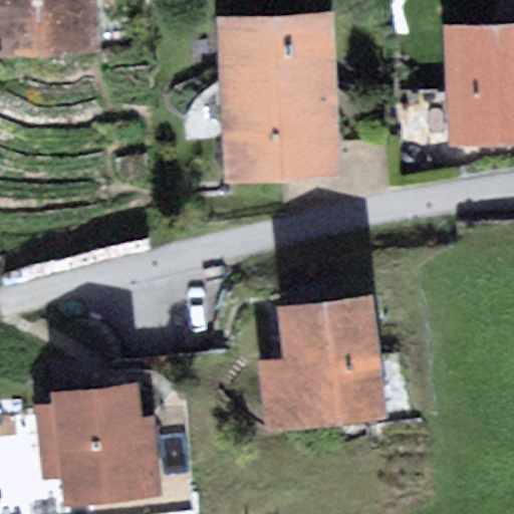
[(99,0),(0,0),(0,57),(101,54),(99,0)]
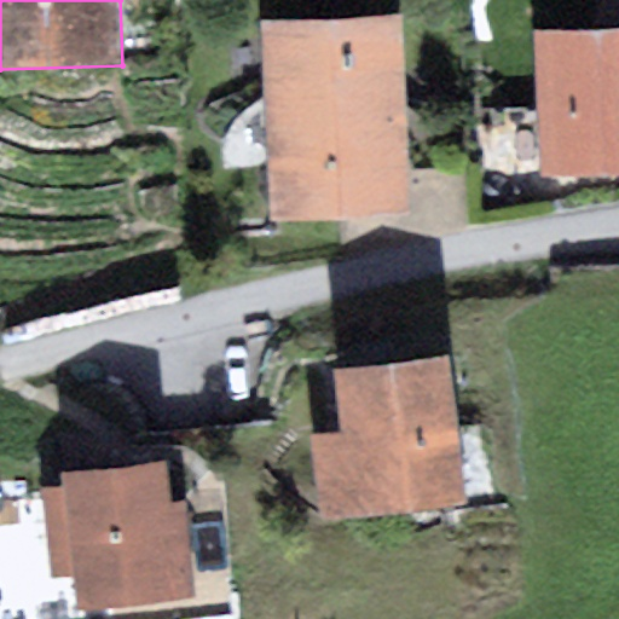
[(408,11),(267,12),(267,220),(409,220),(408,11)]
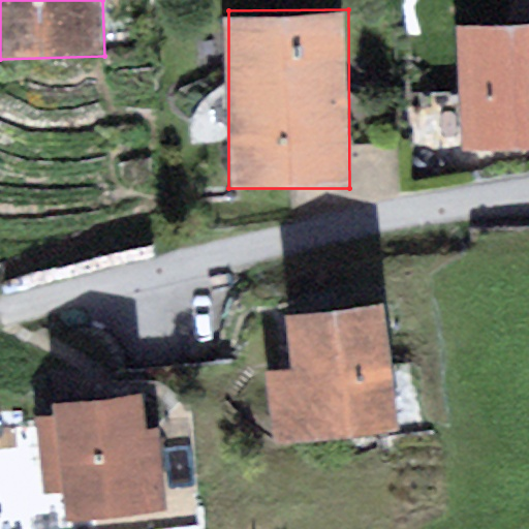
[(528,21),(463,23),(465,151),(528,149),(528,21)]
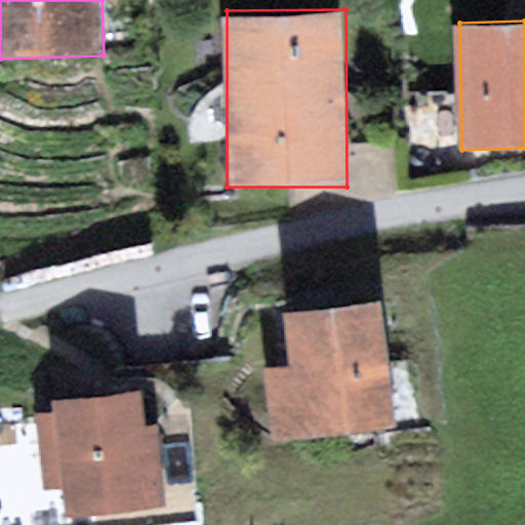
[(288,363),(263,366),(271,442),(396,428),(380,300),(283,313),(288,363)]
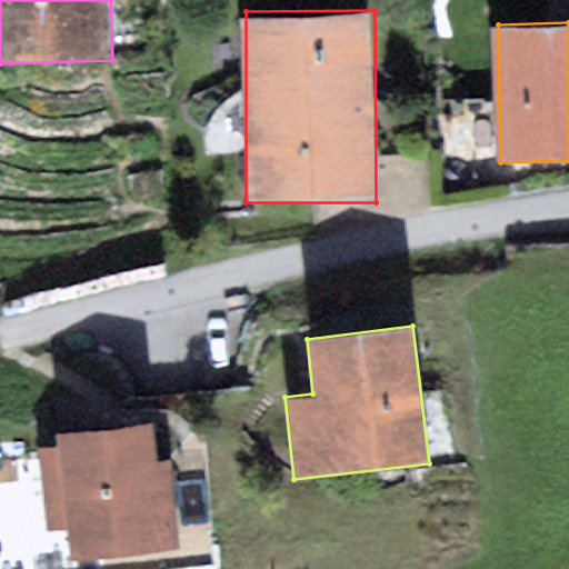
[(149,437),(57,447),(70,568),(126,568),(162,565),(149,437)]
